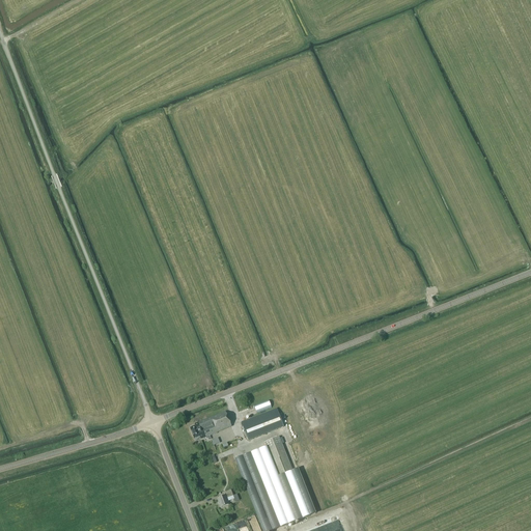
[(260,415),(241,423),(248,441),(268,432),(283,427),(276,409),(260,415)]
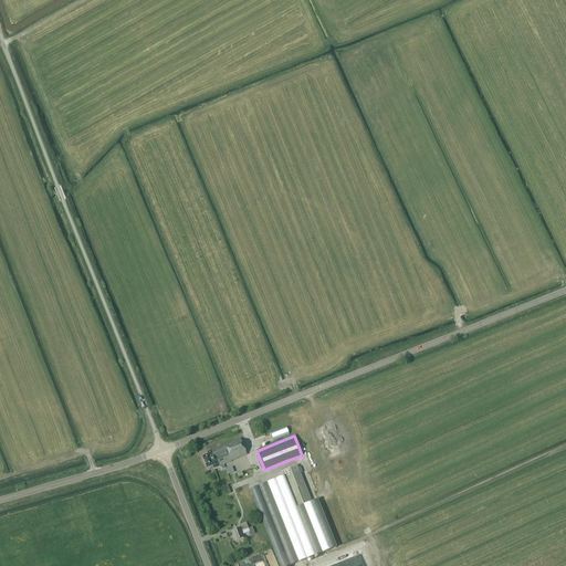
[(213,468),(247,454),(240,439),(207,452),(208,454),(202,457),(203,460),(206,465),(207,468),(212,465),(213,468)]
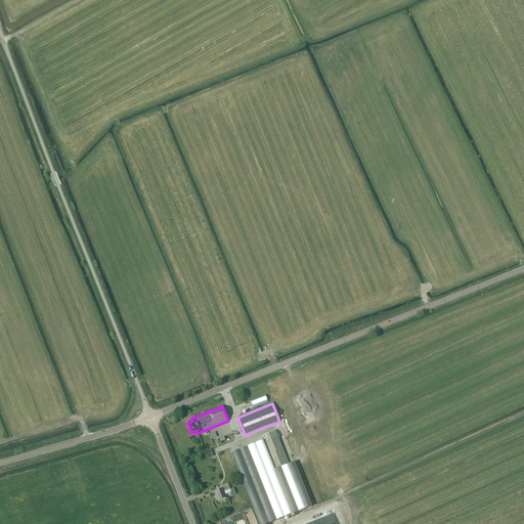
[(263,441),(232,453),(260,523),(267,523),(311,507),(294,463),(289,465),(275,432),(261,437),(263,441)]
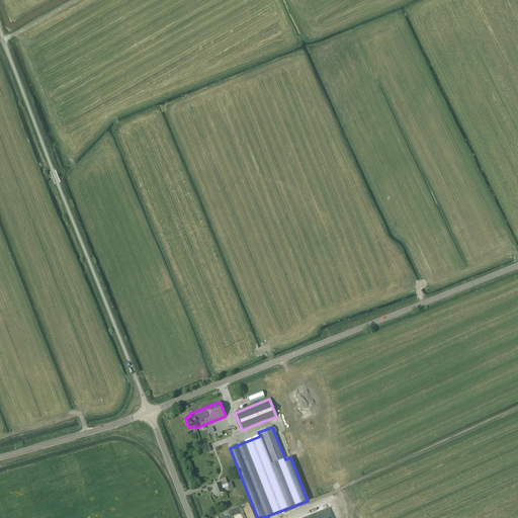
[(287,447),(294,445),(290,431),(282,433),(287,447)]
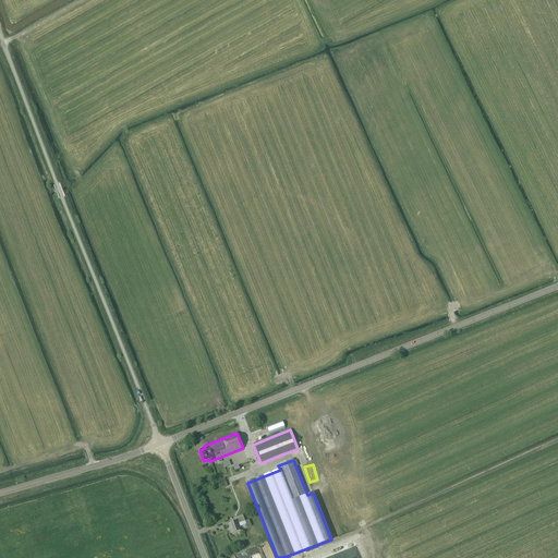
[(245,521),(243,514),(235,517),(237,520),(228,523),(231,533),(240,530),(238,523),(245,521)]
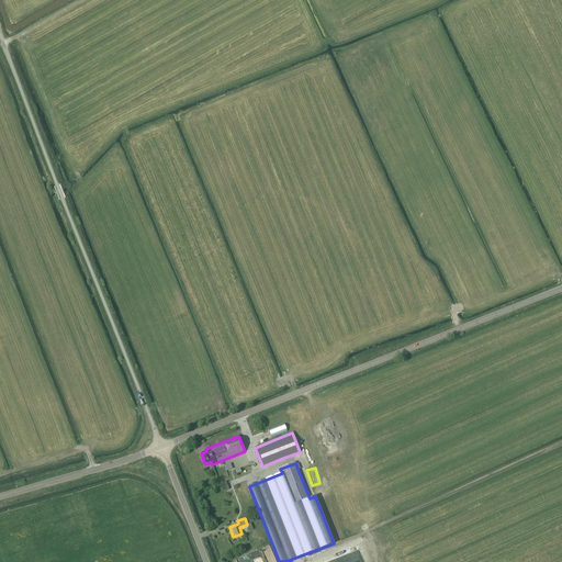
All buildings are outlined.
